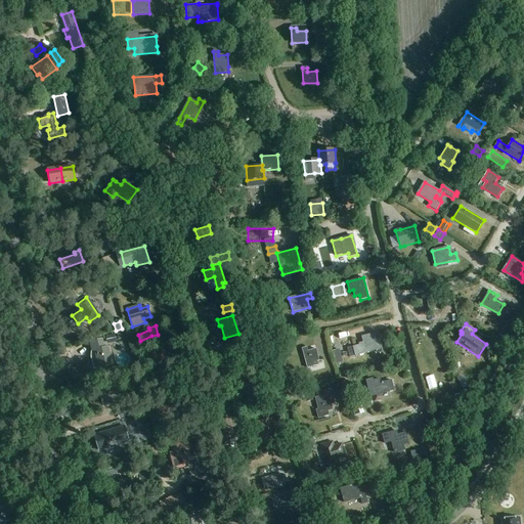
[(353,349),(348,351),(350,357),(382,348),(378,333),(361,337),(363,345),(353,347),(353,349)]
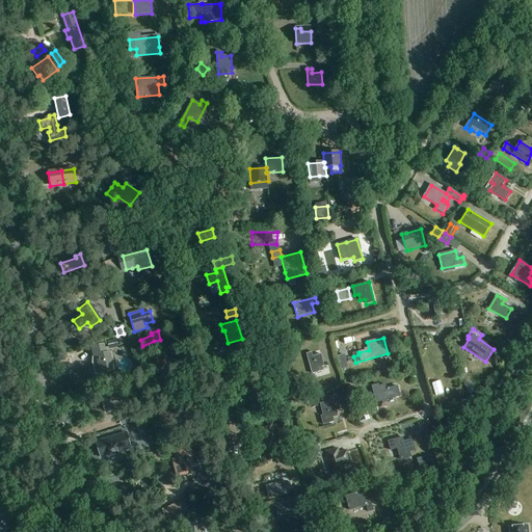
[(105,344),(91,347),(94,356),(96,355),(101,374),(115,370),(111,351),(107,352),(105,344)]
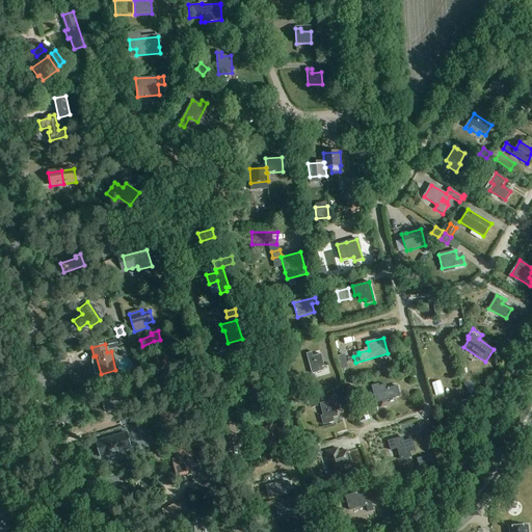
[(323,371),(322,367),(324,366),(321,354),(312,356),(311,352),(307,354),(312,374),(323,371)]
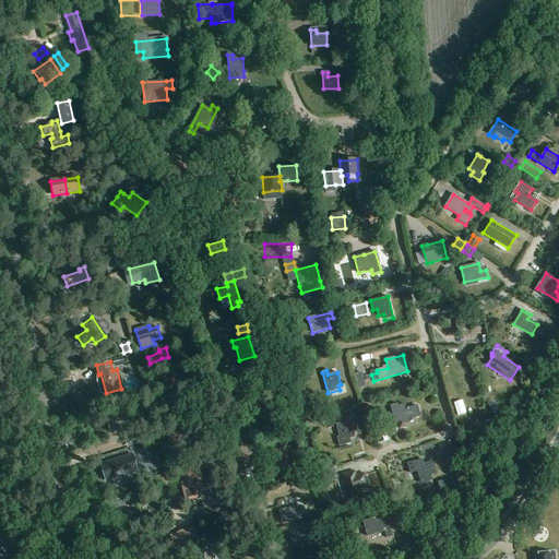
[(318,371),(305,376),(310,392),(323,388),(318,371)]
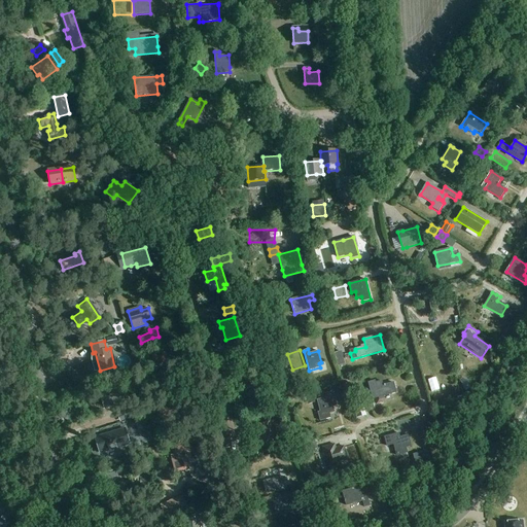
[(501,360),(506,354),(500,350),(496,355),(501,360)]
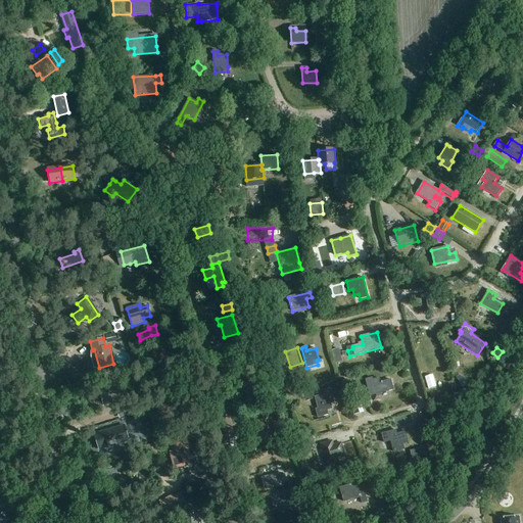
[(157,365),(156,362),(163,359),(160,350),(150,353),(150,350),(143,352),(147,368),(157,365)]
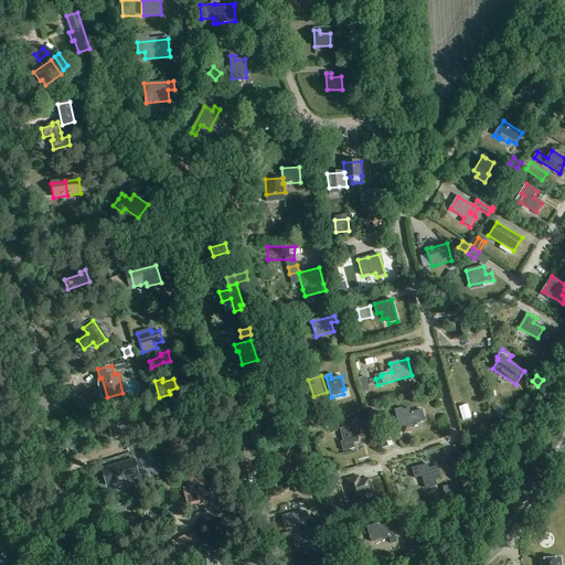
[(178,397),(167,401),(169,408),(180,405),(178,397)]
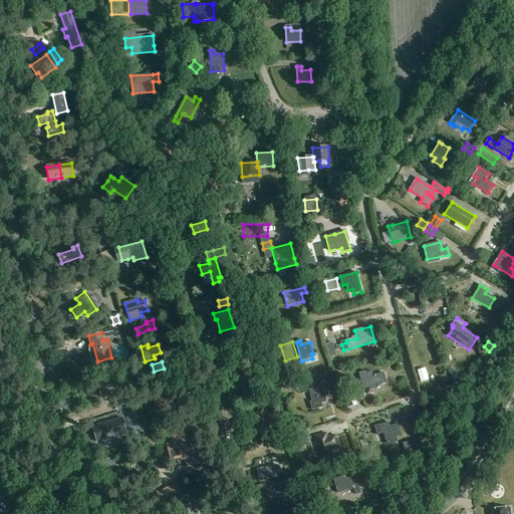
[(238,378),(239,380),(245,379),(246,383),(252,381),(249,369),(243,370),(242,366),(231,369),(234,380),(238,378)]
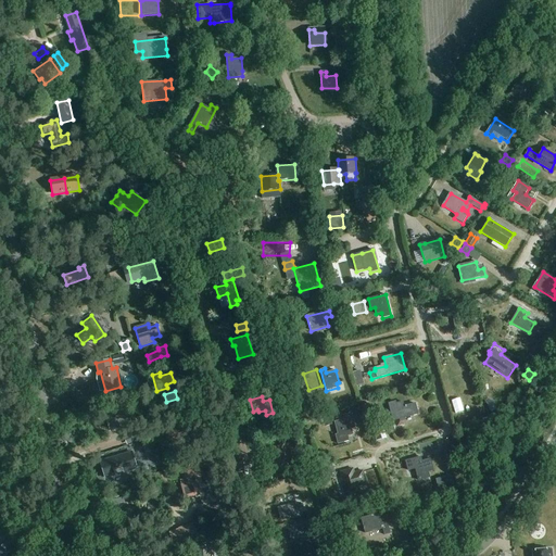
[(223,400),(212,403),(215,417),(226,415),(223,400)]
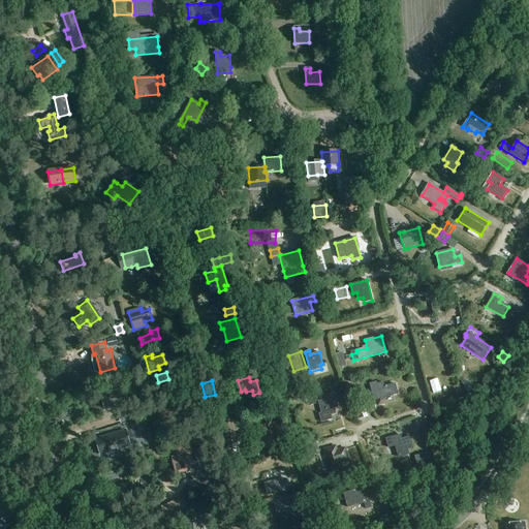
[(398,394),(395,384),(384,386),(383,382),(377,384),(376,382),(370,384),(371,392),(374,391),(376,400),(378,405),(382,404),(382,402),(384,402),(383,398),(398,394)]
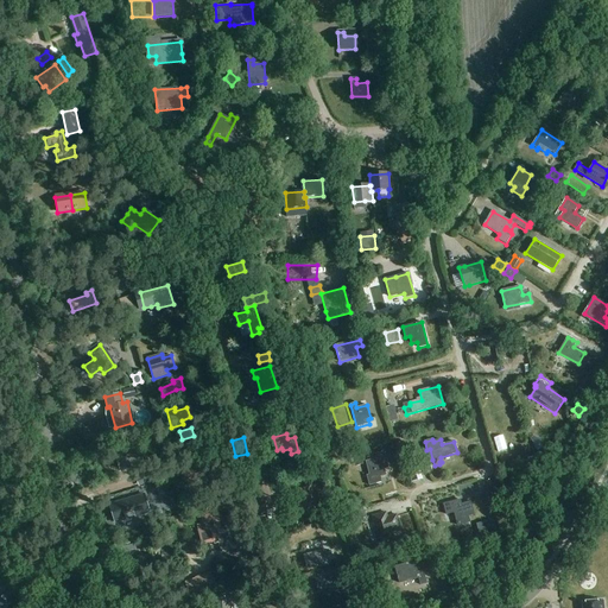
[(371,461),(366,462),(369,475),(367,476),(369,486),(381,483),(380,477),(386,476),(384,469),(388,468),(384,453),(369,456),(371,461)]
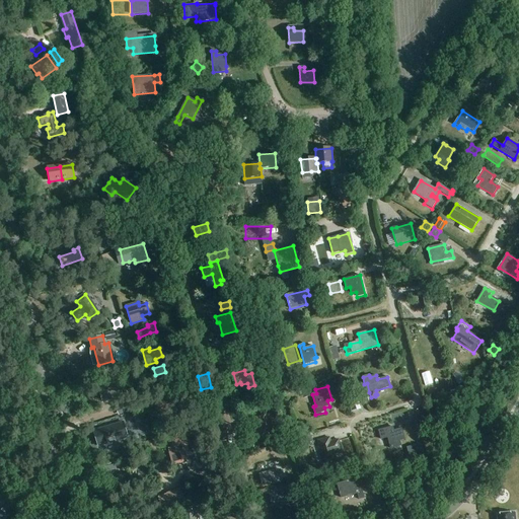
[(307,388),(301,390),(303,398),(310,396),(307,388)]
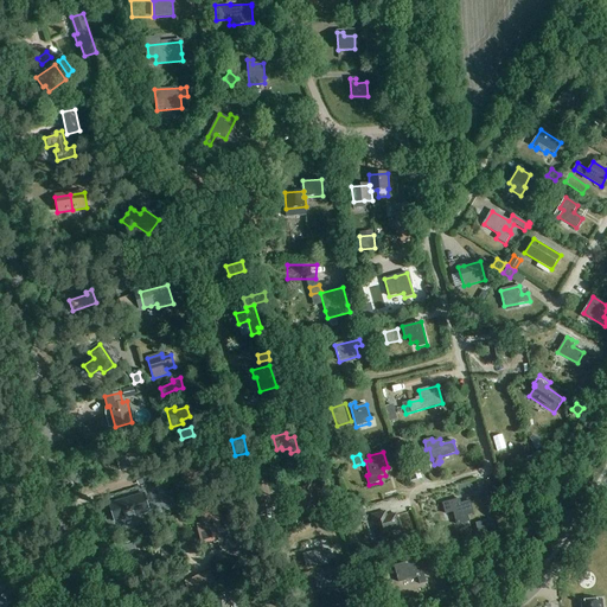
[(147,471),(138,477),(142,485),(152,479),(147,471)]
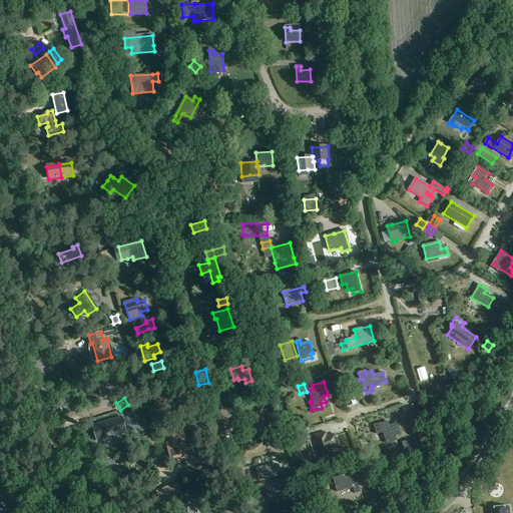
[(218,415),(211,416),(216,436),(223,435),(218,415)]
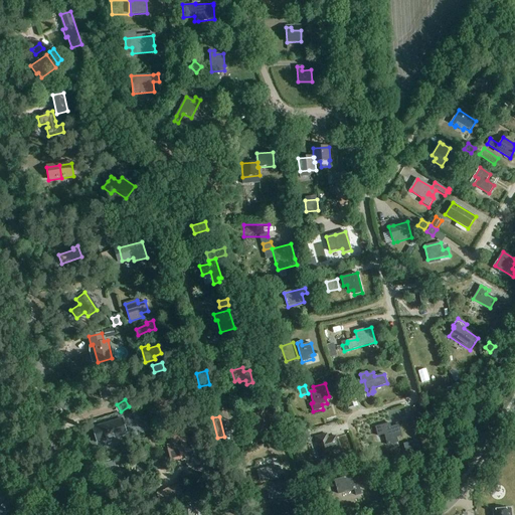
[(109,423),(94,428),(98,443),(127,434),(122,419),(113,422),(109,423)]
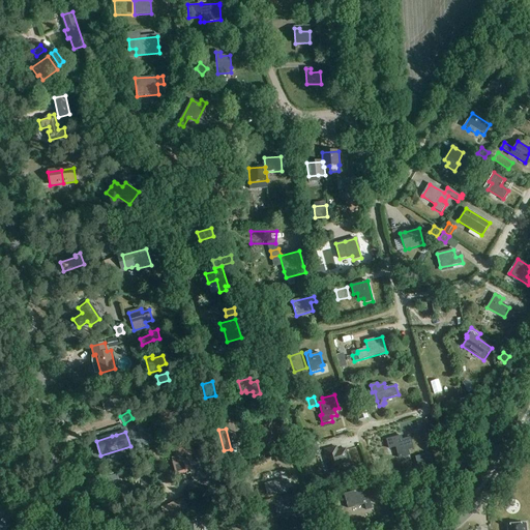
[(402,440),(401,436),(387,440),(389,448),(395,446),(399,458),(409,455),(408,450),(413,448),(410,438),(402,440)]
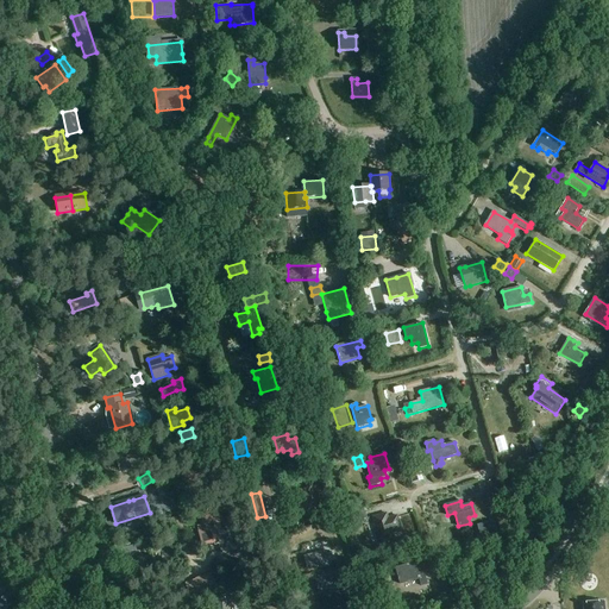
[(364,512),(356,514),(359,523),(366,521),(364,512)]
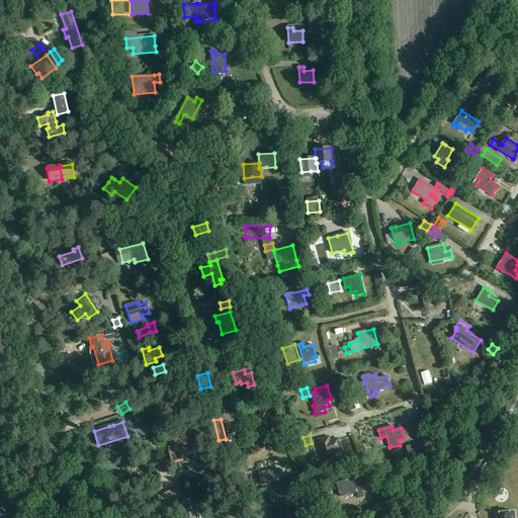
[(190,439),(189,439),(180,441),(179,436),(169,439),(171,447),(167,448),(172,464),(185,460),(184,458),(195,455),(190,439)]
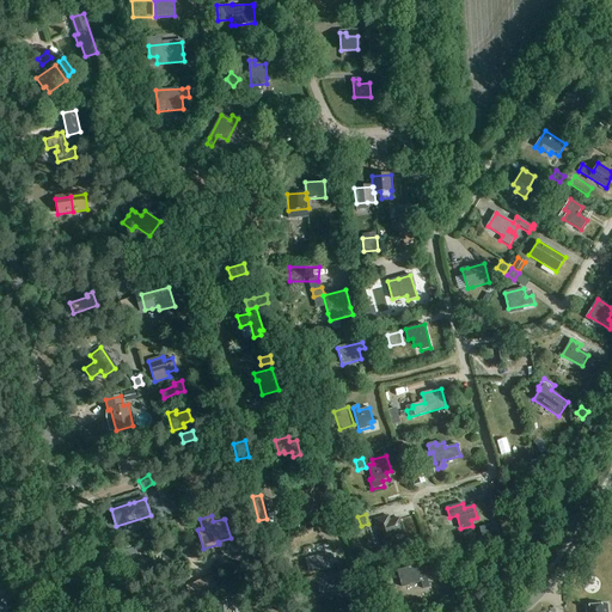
[(389,516),(383,519),(374,521),(381,545),(396,540),(395,534),(403,532),(399,519),(390,521),(389,516)]
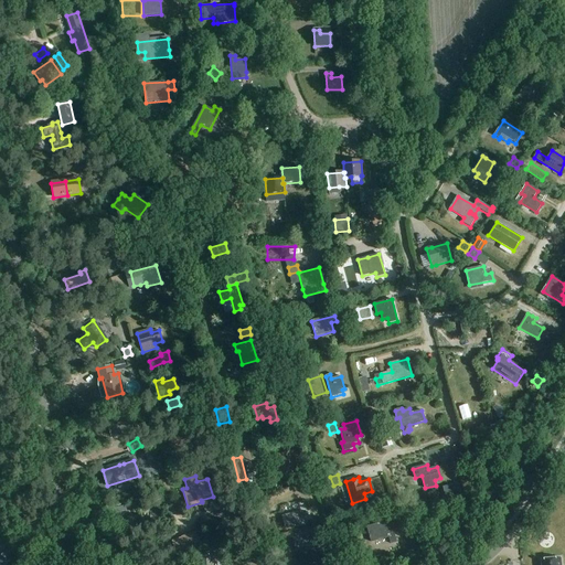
[(168,480),(164,480),(158,482),(161,494),(170,492),(168,480)]
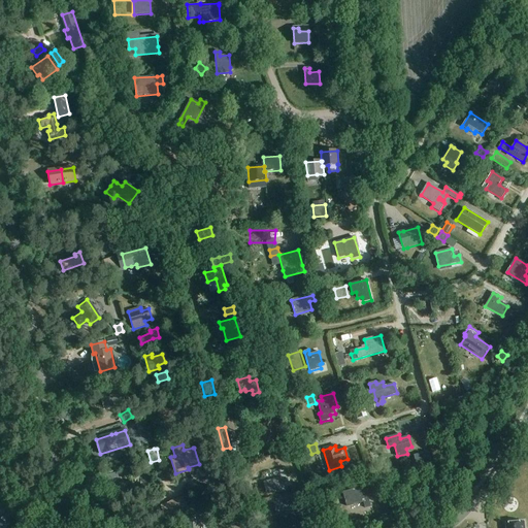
[(274,471),(263,473),(265,482),(263,483),(267,495),(286,491),(286,487),(284,480),(283,477),(276,480),(274,471)]
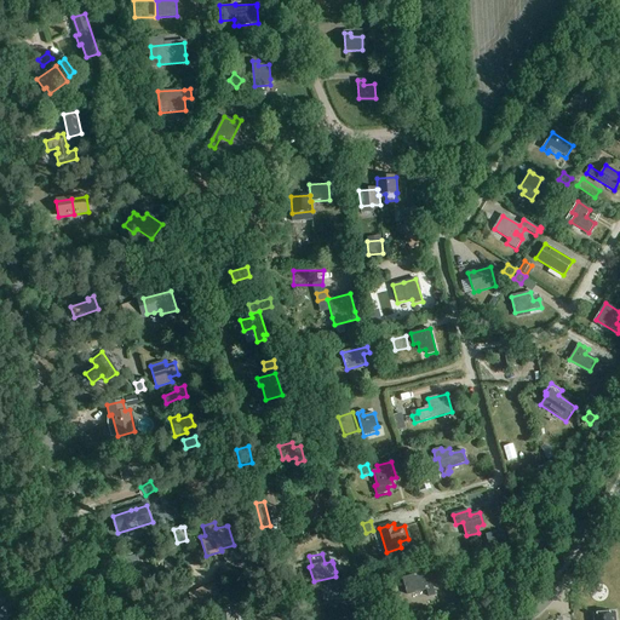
[(339,562),(333,563),(336,572),(345,569),(344,563),(340,564),(339,562)]
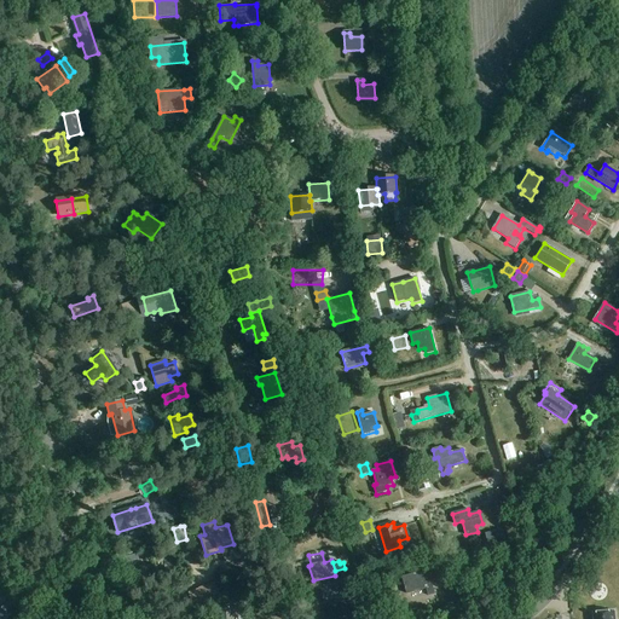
[(403,578),(406,594),(426,589),(428,596),(434,594),(432,585),(426,586),(422,572),(403,578)]
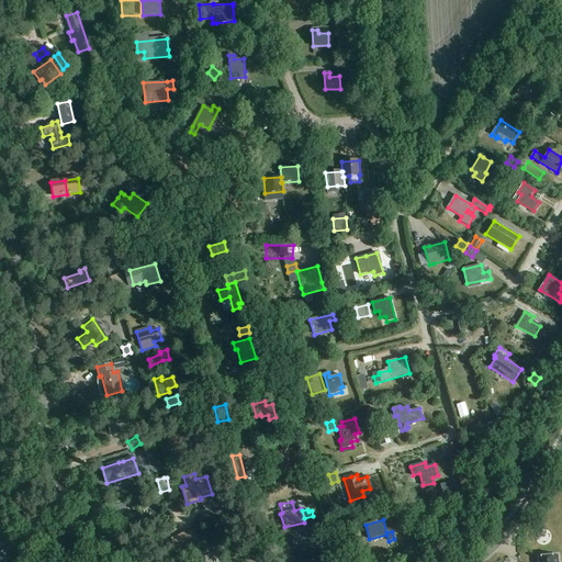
[(202,543),(197,528),(181,534),(187,549),(202,543)]
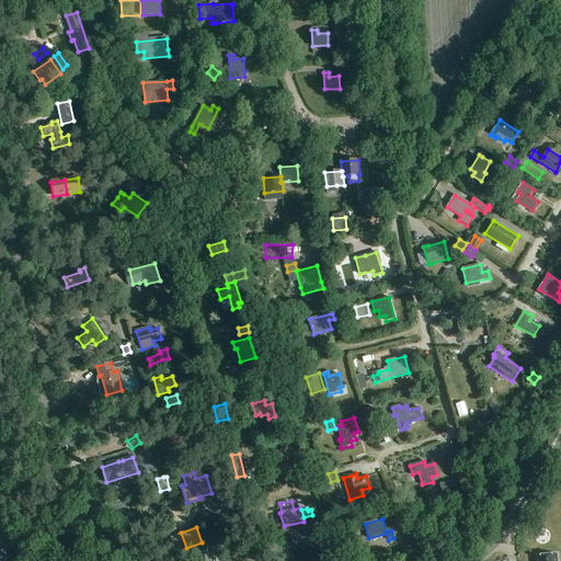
[(317,528),(308,530),(312,546),(321,545),(317,528)]
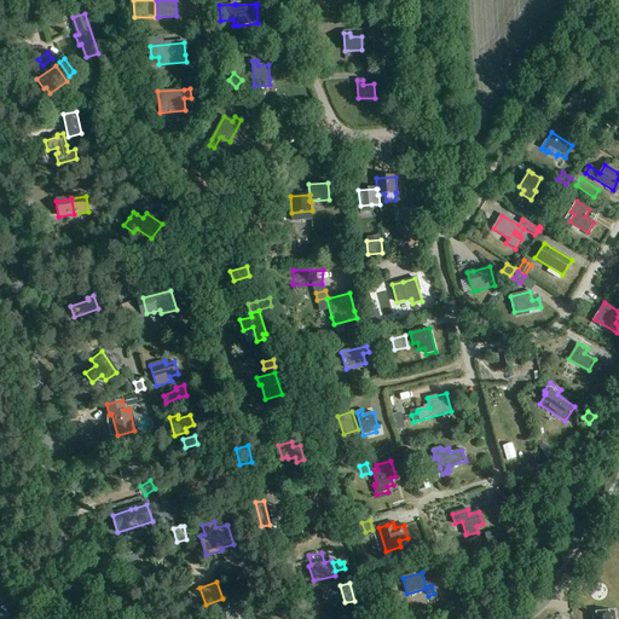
[(19,618),(22,618),(18,613),(19,611),(10,601),(0,608),(0,618),(19,618)]
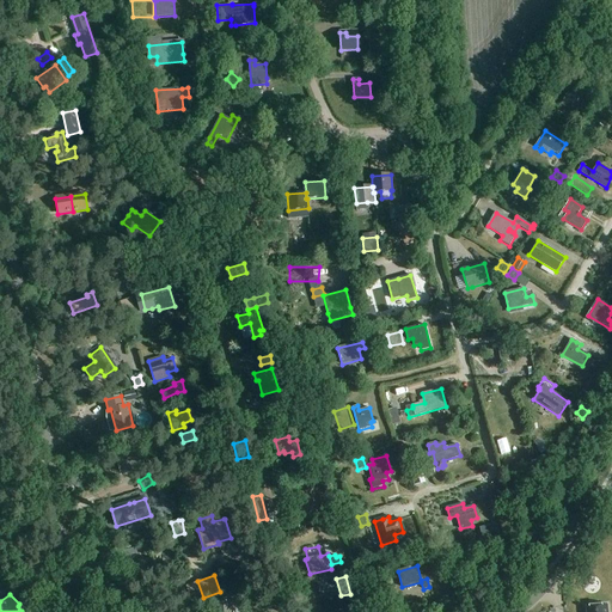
[(231,611),(231,599),(215,600),(215,611),(231,611)]
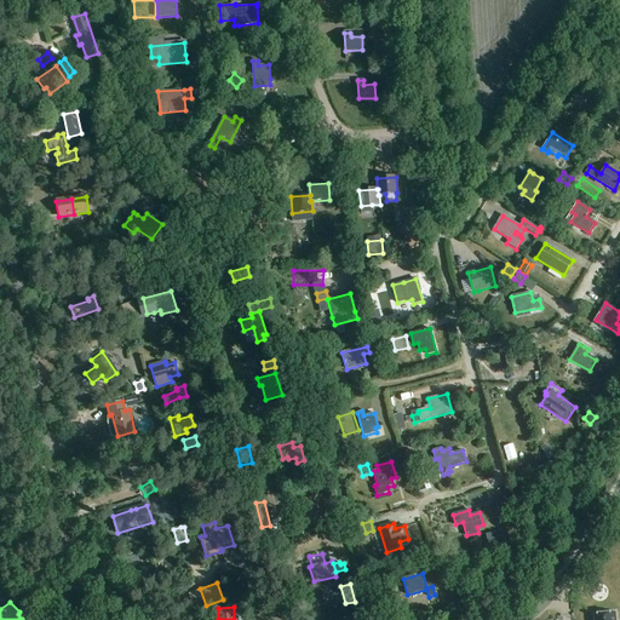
[(349,619),(348,609),(328,613),(329,619),(349,619)]
